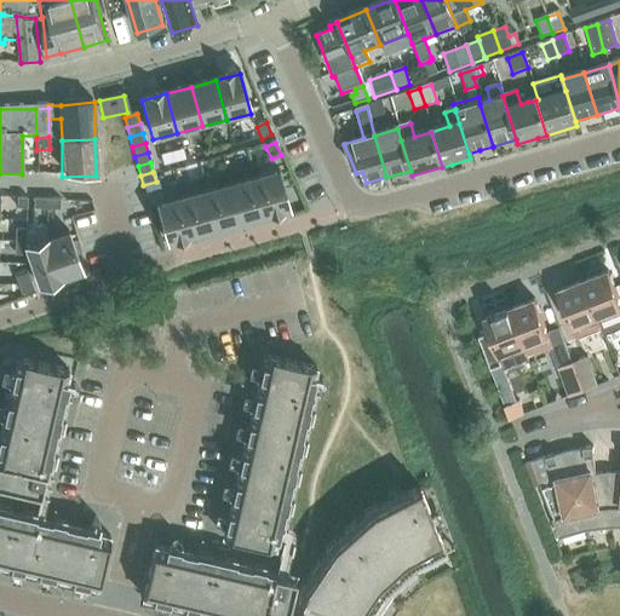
[(279,172),(254,179),(265,219),(290,212),(279,172)]
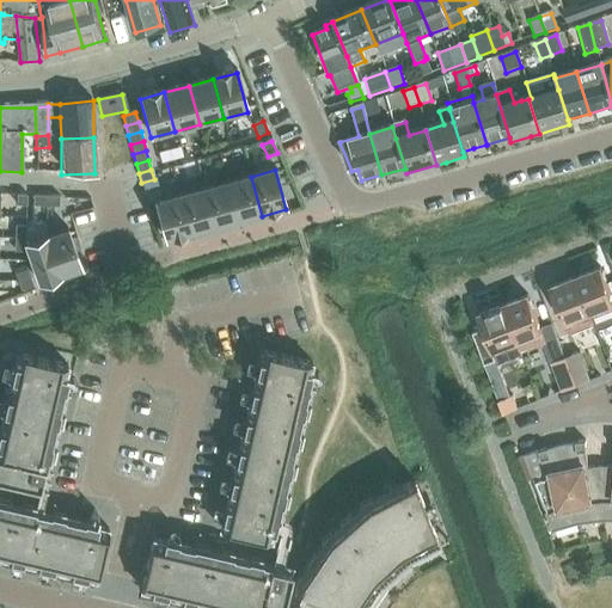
[(251,177),(227,183),(238,222),(262,216),(251,177)]
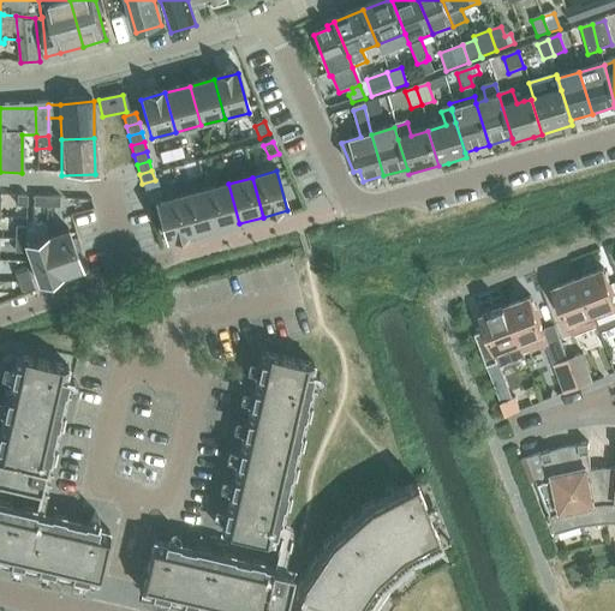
[(228,184),(204,191),(215,231),(239,223),(228,184)]
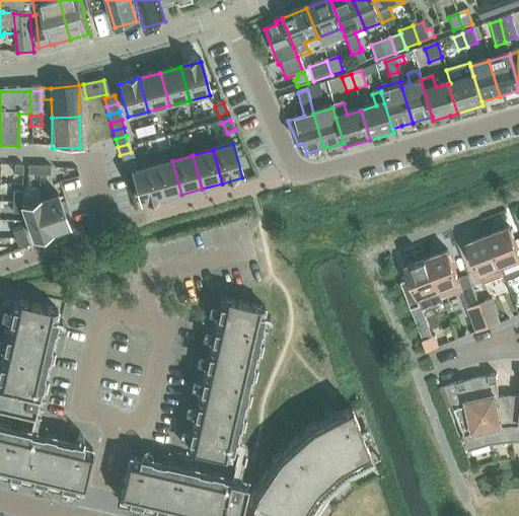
[(172,161),(152,166),(161,200),(181,195),(172,161)]
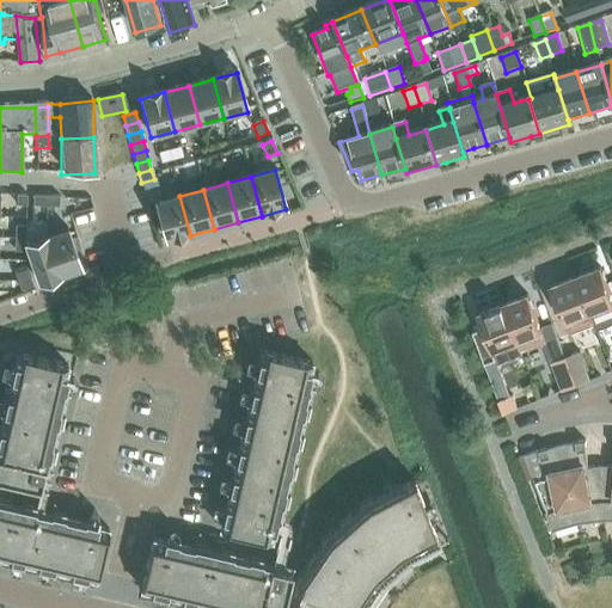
[(179,196),(154,203),(166,243),(190,235),(179,196)]
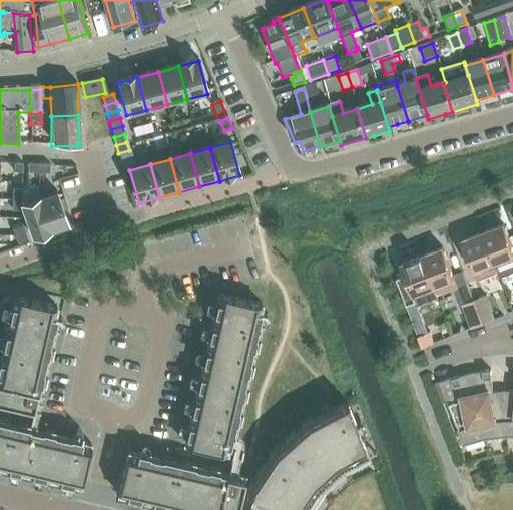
[(14,165),(13,175),(22,176),(22,165),(14,165)]
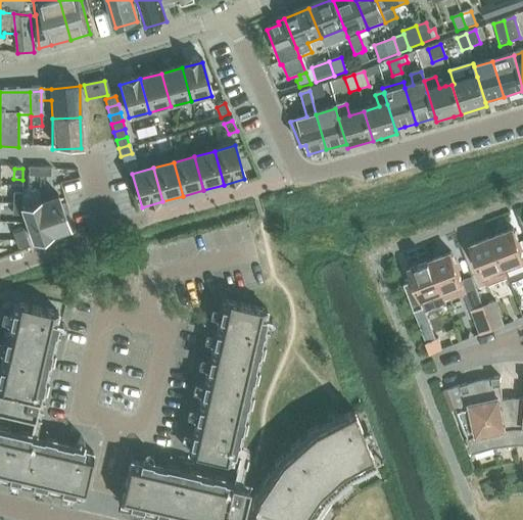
[(39,170),(29,169),(28,178),(39,178),(39,170)]
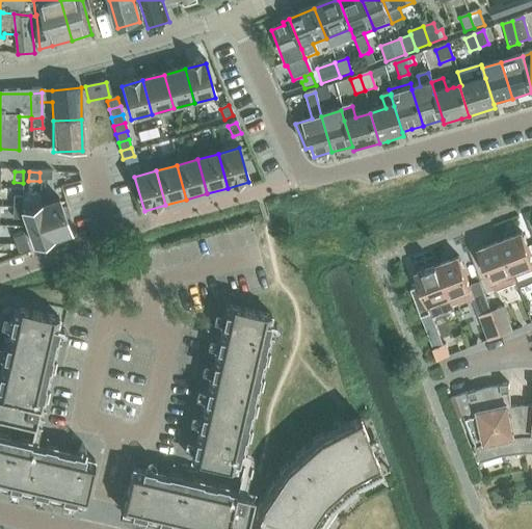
[(40,173),(40,181),(51,181),(51,173),(40,173)]
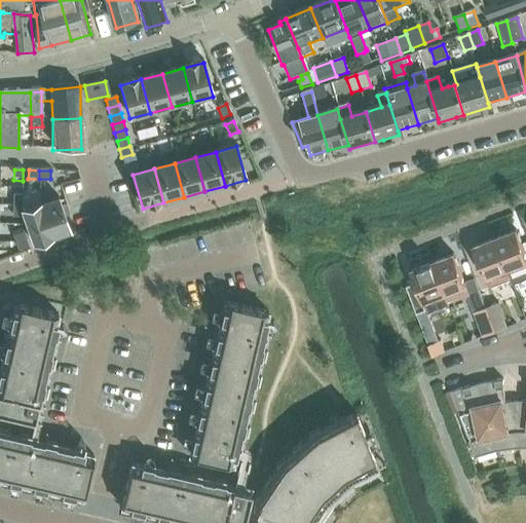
[(13,195),(12,207),(22,207),(22,196),(13,195)]
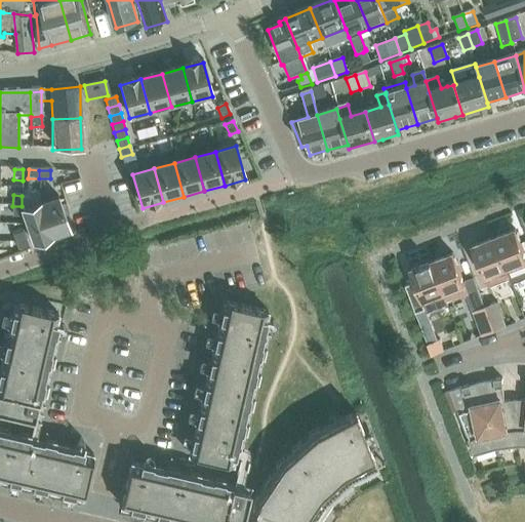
[(57,198),(39,204),(51,238),(70,232),(57,198)]
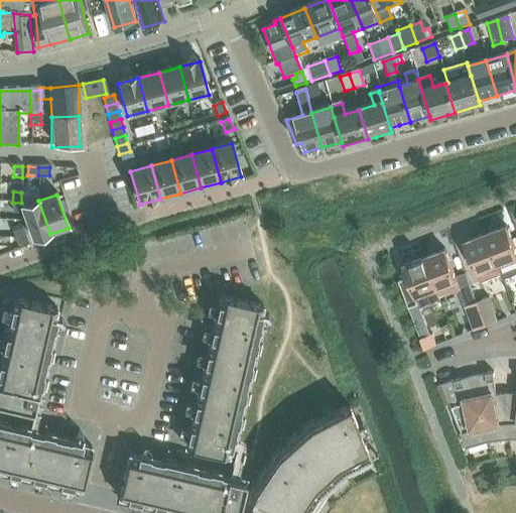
[(21,208),(32,241),(50,234),(38,201),(21,208)]
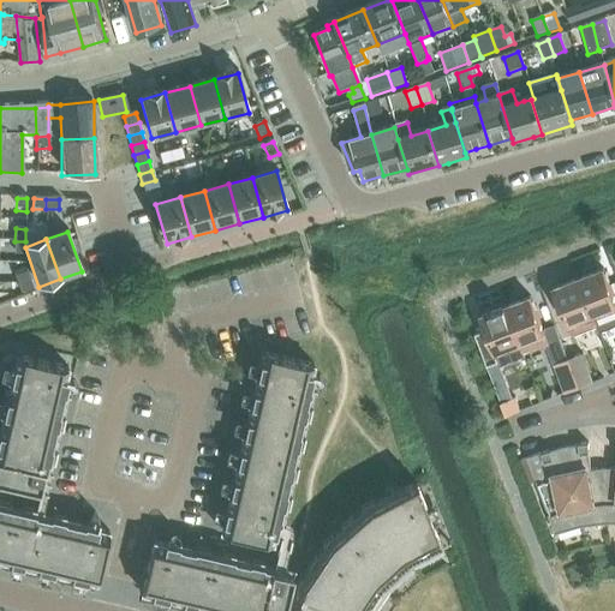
[(24,255),(25,241),(15,241),(15,255),(24,255)]
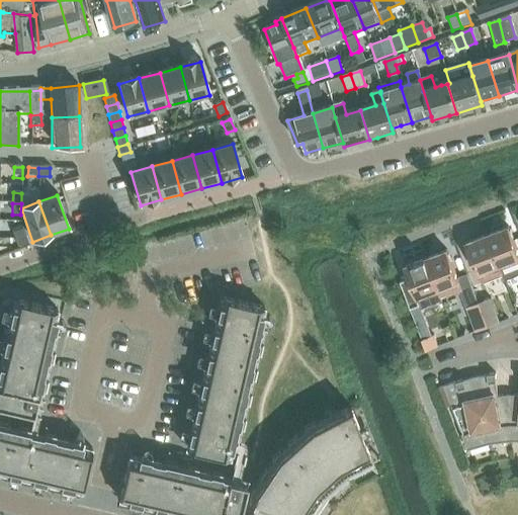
[(15,240),(25,236),(22,228),(12,232),(15,240)]
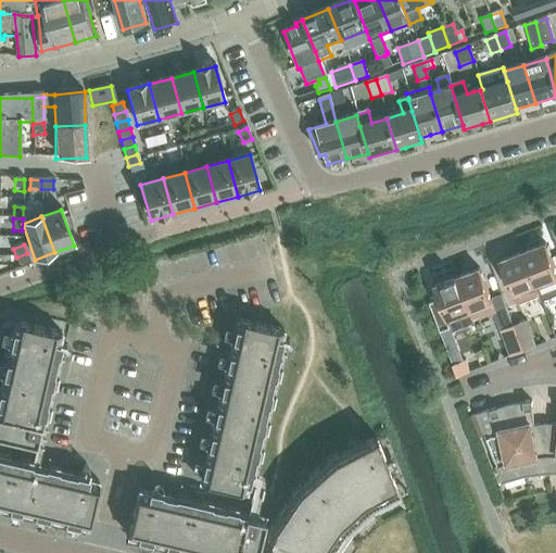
[(555,273),(545,246),(523,253),(536,287),(548,283),(553,291),(555,289),(555,273)]
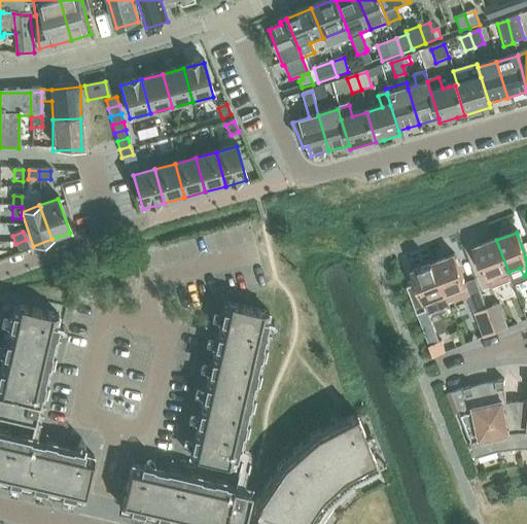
[(15,244),(18,252),(29,248),(26,240),(15,244)]
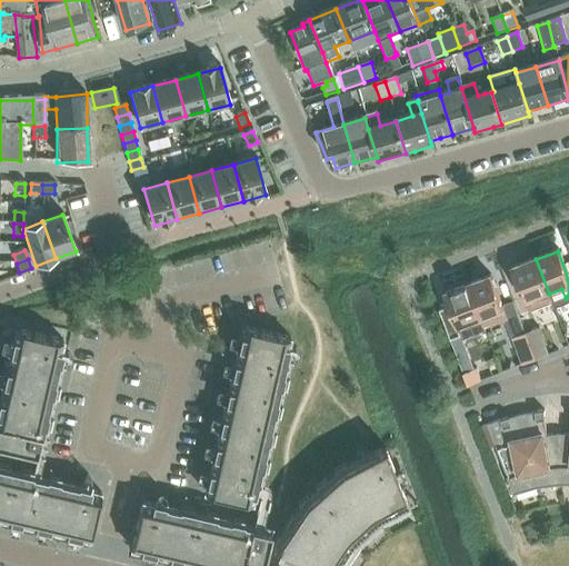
[(549,294),(536,259),(511,269),(528,311),(552,303),(549,294)]
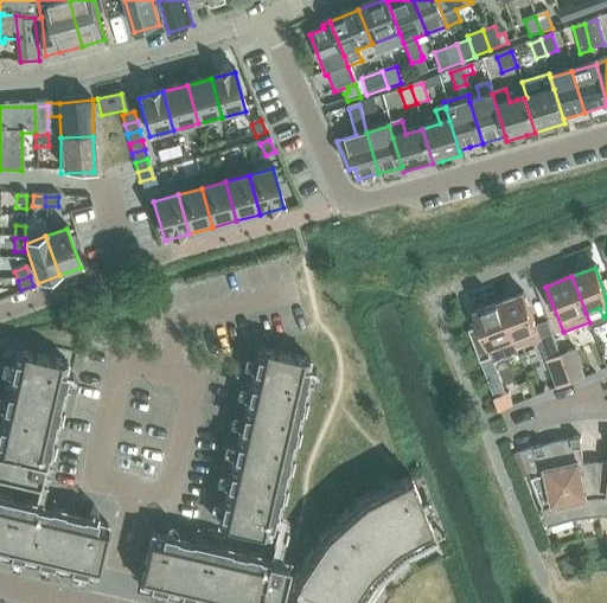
[(498,305),(511,341),(515,351),(541,341),(523,295),(498,305)]
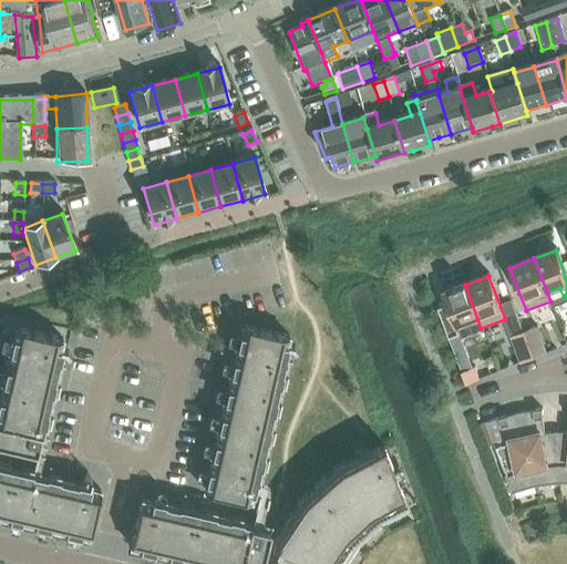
[(447,306),(437,310),(449,340),(459,336),(455,328),(477,319),(465,285),(443,294),(447,306)]
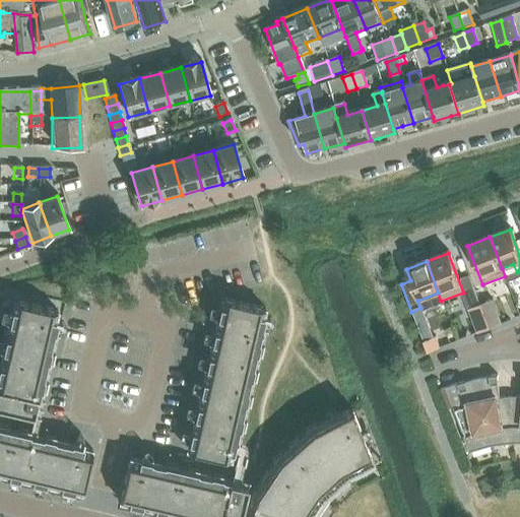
[(232,454),(262,320),(265,310),(221,300),(187,452),(231,461),(232,454)]
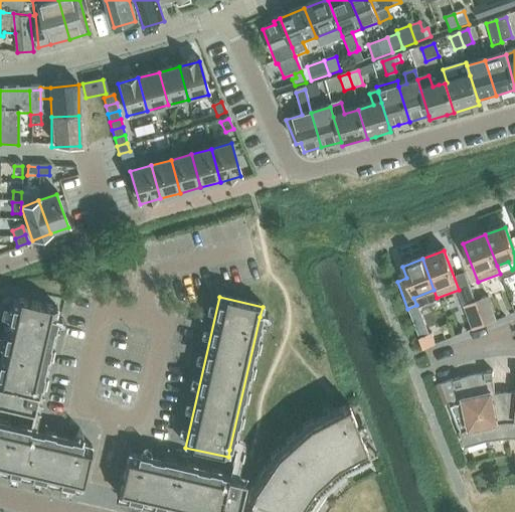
[(487,299),(475,303),(484,327),(496,322),(487,299)]
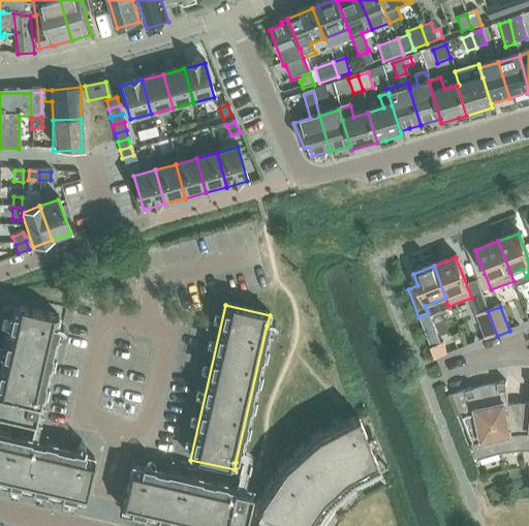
[(0,369),(0,415),(34,424),(56,328),(58,318),(14,308),(0,369)]
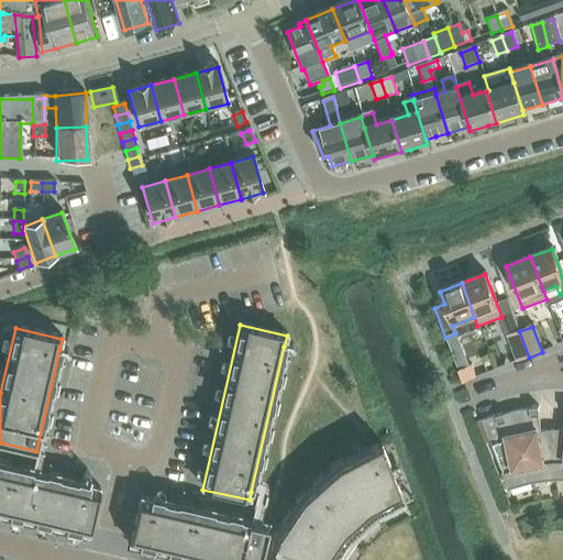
[(529,358),(519,331),(507,337),(517,362),(529,358)]
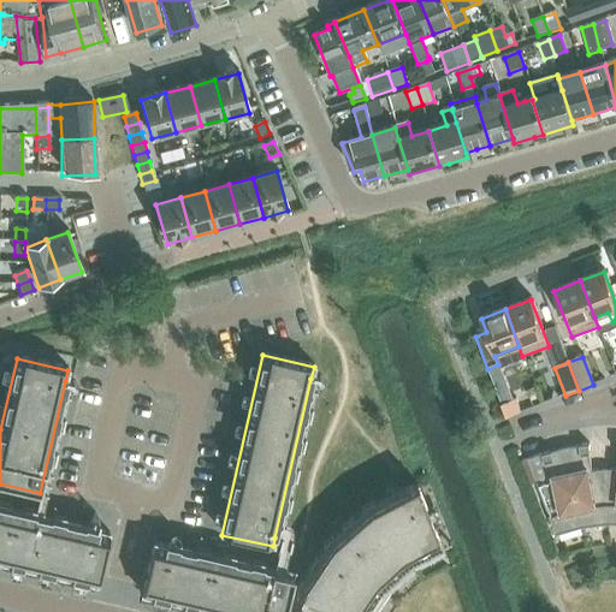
[(502,406),(507,419),(520,414),(515,400),(502,406)]
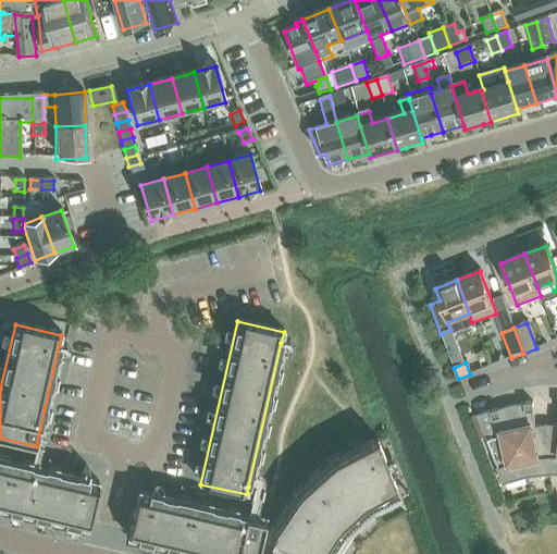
[(527,478),(549,476),(546,426),(535,428),(533,413),(532,404),(523,405),(511,407),(527,478)]
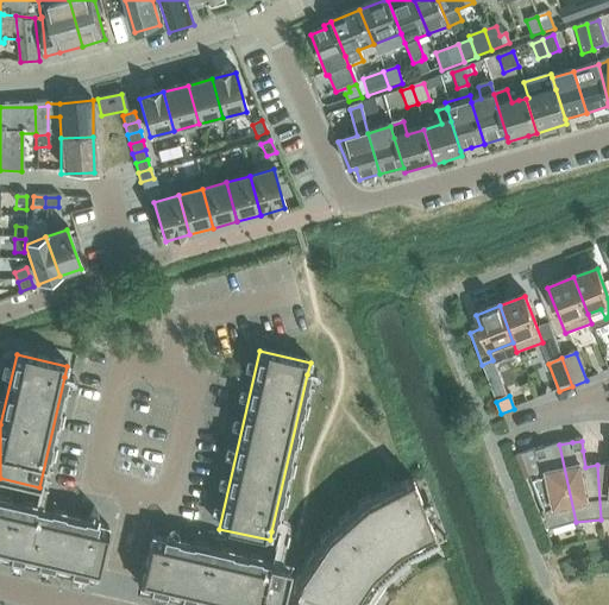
[(550,530),(576,522),(559,445),(545,448),(535,451),(544,474),(531,478),(550,530)]
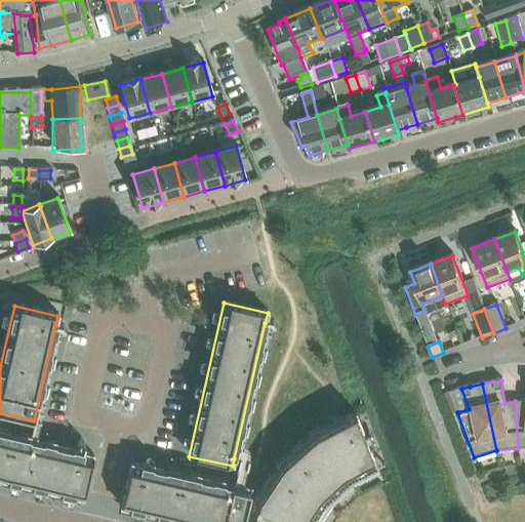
[(449,393),(446,394),(453,414),(457,412),(449,393)]
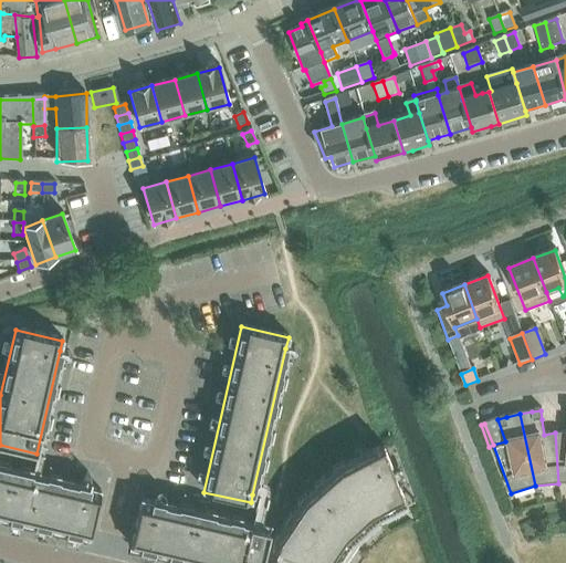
[(558,483),(565,482),(565,433),(555,433),(558,483)]
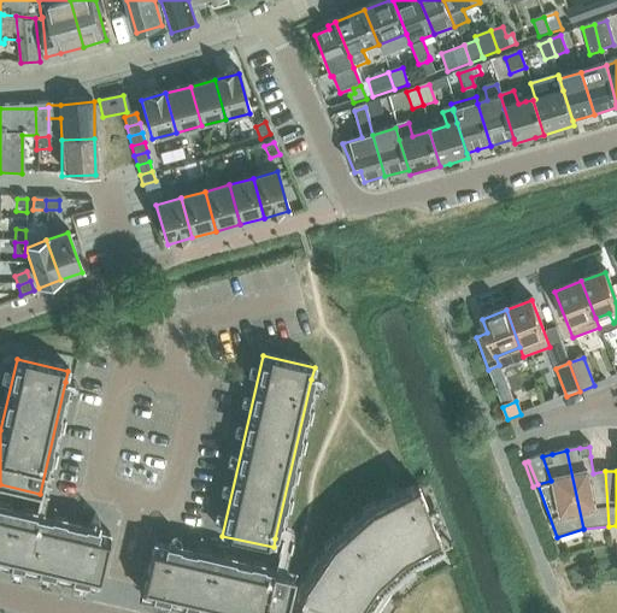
[(368,612),(385,590),(410,566),(441,549),(417,487),(411,489),(405,493),(399,495),(374,510),(334,547),(303,591),(294,612),(368,612)]
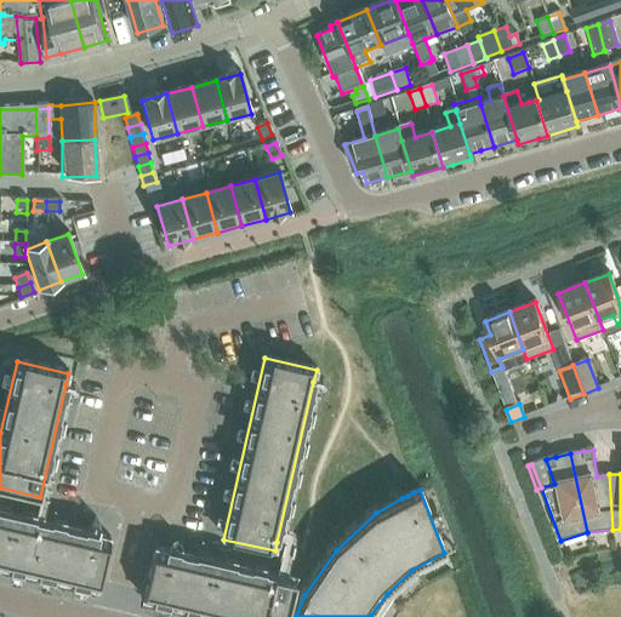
[(0,567),(98,590),(110,540),(98,536),(0,513),(0,567)]
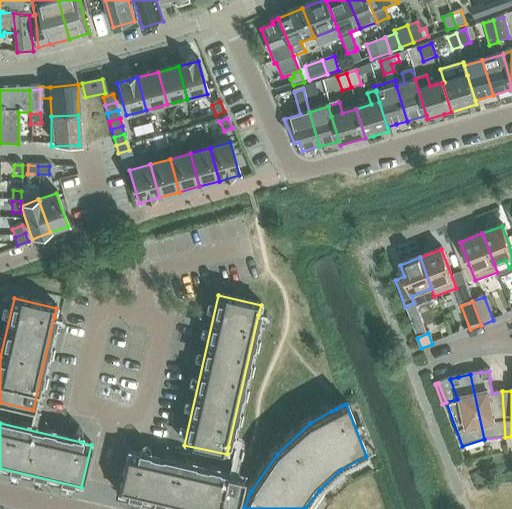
[(128,453),(118,496),(175,508),(237,508),(241,491),(244,480),(137,455),(128,453)]
